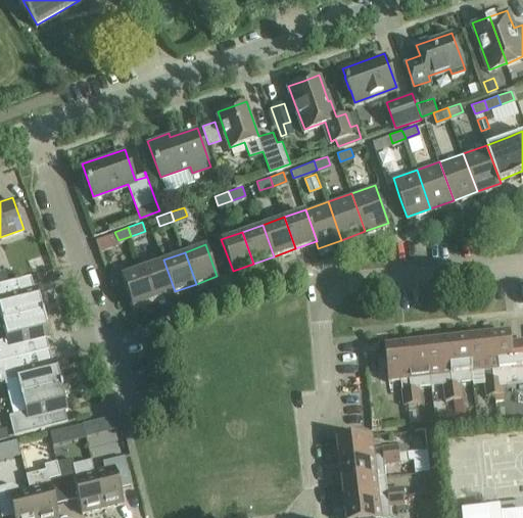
[(153,298),(175,291),(163,260),(142,268),(153,298)]
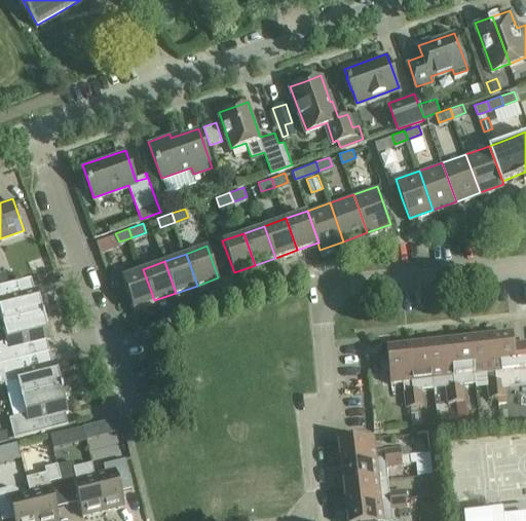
[(122,276),(134,308),(154,300),(143,269),(122,276)]
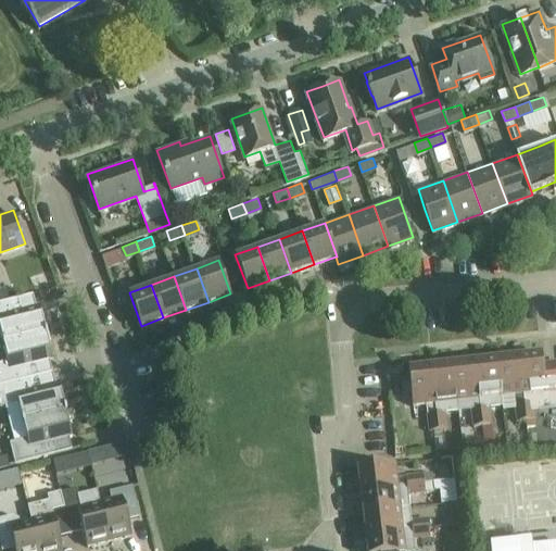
[(12,311),(9,298),(0,299),(0,327),(3,340),(46,329),(39,303),(12,311)]
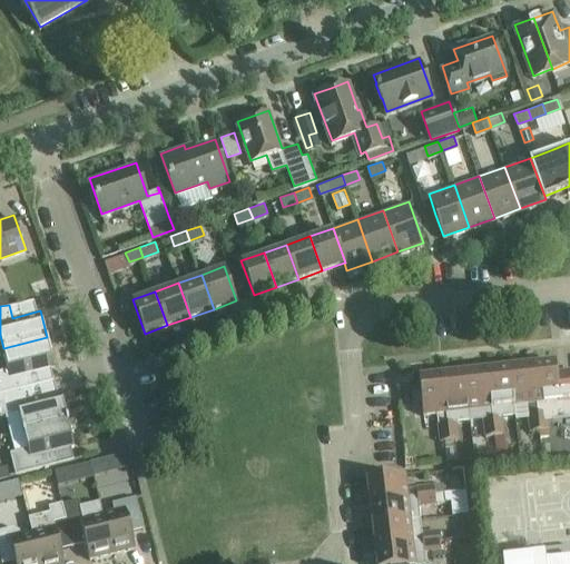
[(8,367),(0,368),(0,391),(29,384),(26,370),(53,364),(47,337),(3,348),(8,367)]
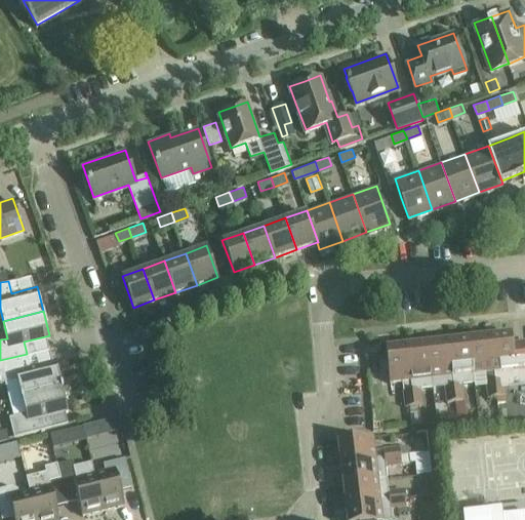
[(524,341),(513,343),(512,331),(490,333),(498,394),(505,393),(502,377),(524,374),(524,341)]
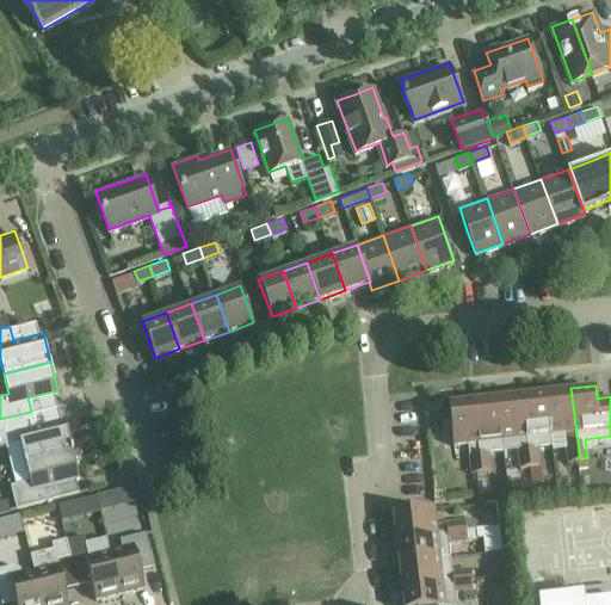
[(571,388),(548,391),(554,431),(565,430),(566,442),(569,460),(580,458),(571,388)]
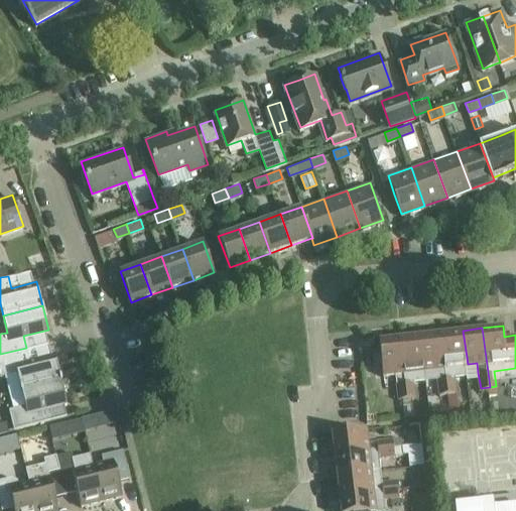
[(446,367),(447,376),(449,392),(457,390),(455,375),(467,374),(465,365),(468,364),(463,331),(442,333),(446,367)]
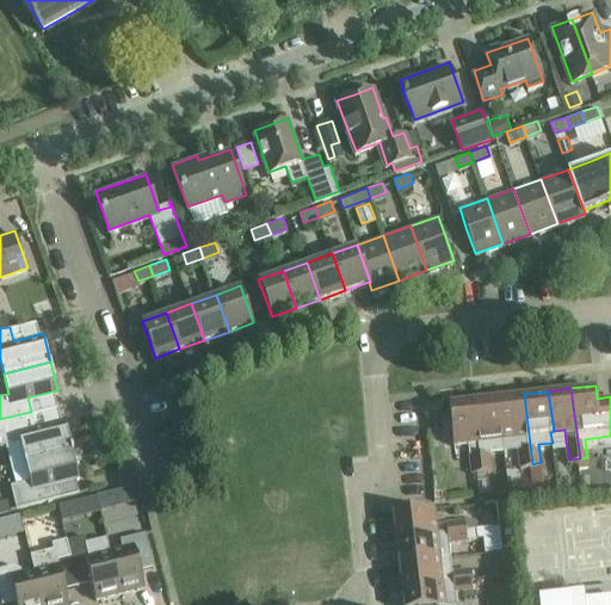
[(524,394),(500,396),(505,437),(501,437),(503,448),(517,445),(519,465),(523,465),(529,464),(532,464),(530,445),(529,434),(524,394)]
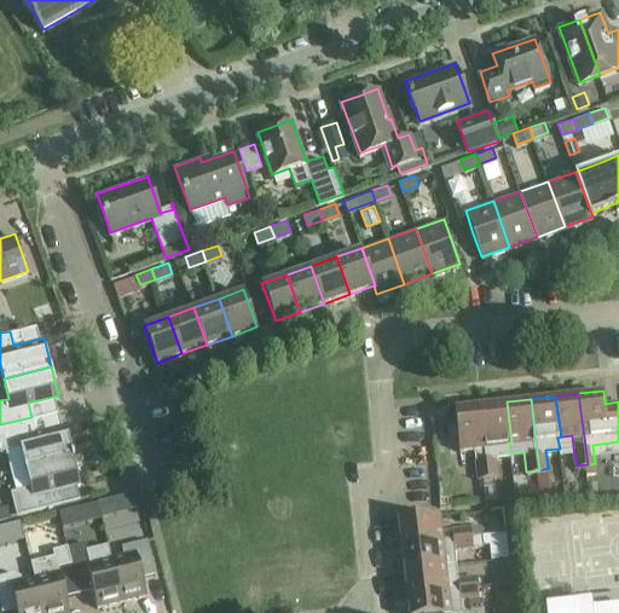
[(507,402),(482,404),(487,445),(485,445),(486,457),(491,475),(499,474),(497,456),(497,455),(509,454),(508,443),(512,443),(507,402)]
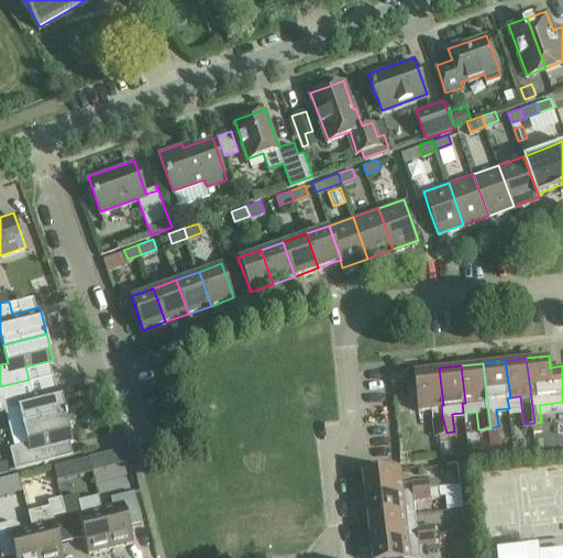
[(443,405),(439,368),(414,371),(418,408),(432,406),(434,434),(446,433),(442,416),(441,405),(443,405)]
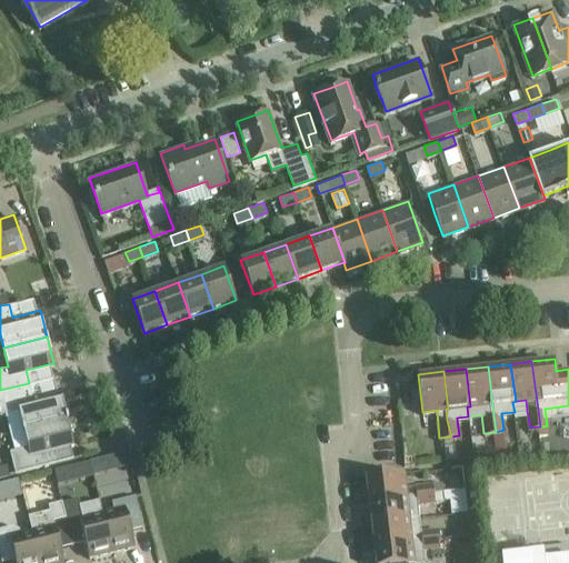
[(0,390),(0,411),(0,412),(18,408),(23,426),(67,415),(60,389),(32,396),(29,383),(0,390)]
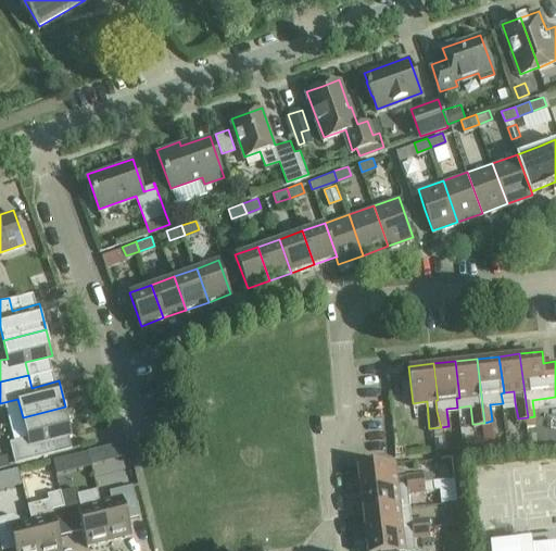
[(23,417),(27,436),(10,440),(14,461),(48,452),(45,439),(72,433),(65,407),(23,417)]
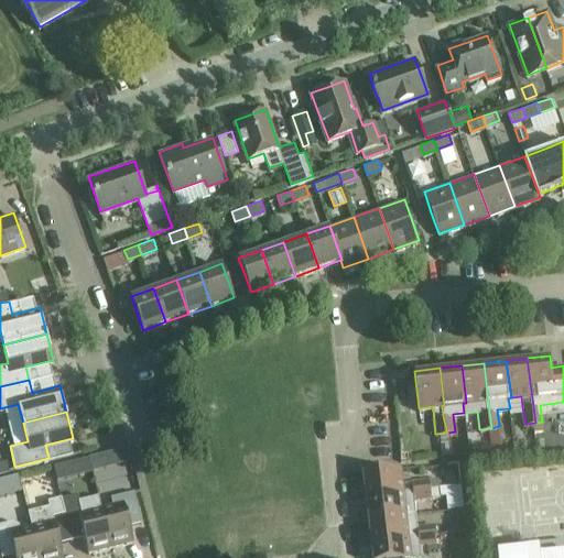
[(0,459),(0,471),(10,469),(10,468),(7,458),(0,459)]
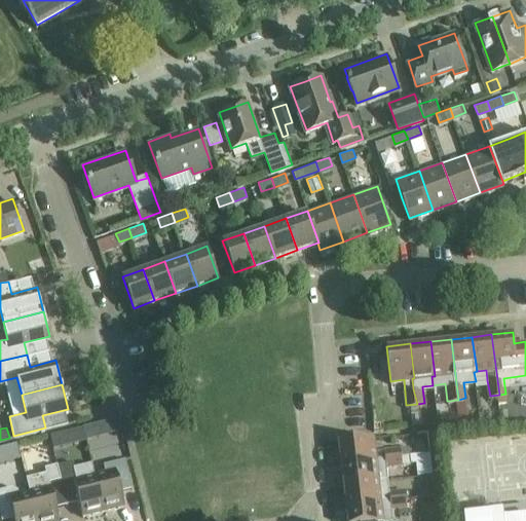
[(338,440),(341,461),(376,456),(373,436),(338,440)]
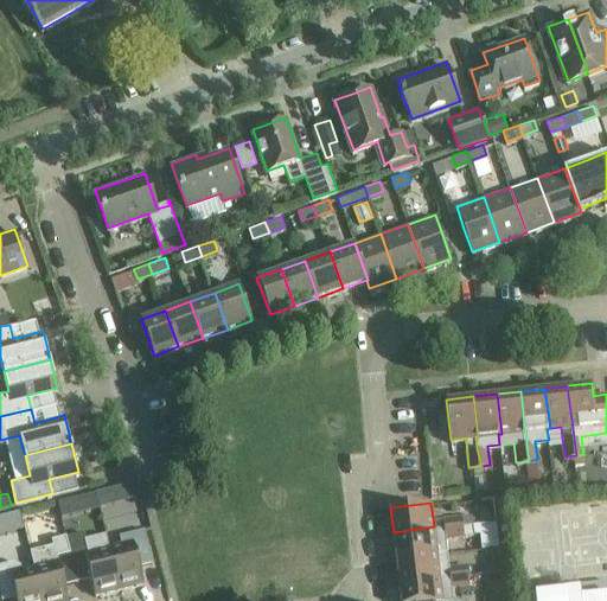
[(461,515),(442,517),(443,525),(461,523),(473,522),(472,513),(466,513),(461,515)]
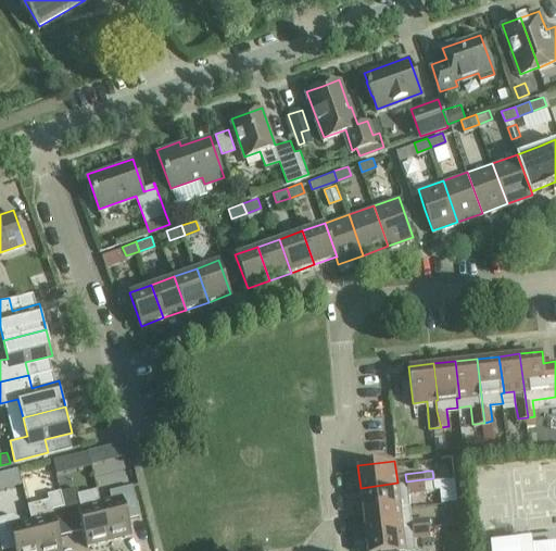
[(397,483),(361,488),(363,510),(409,504),(407,491),(425,489),(424,488),(434,487),(433,478),(422,479),(406,481),(397,483)]
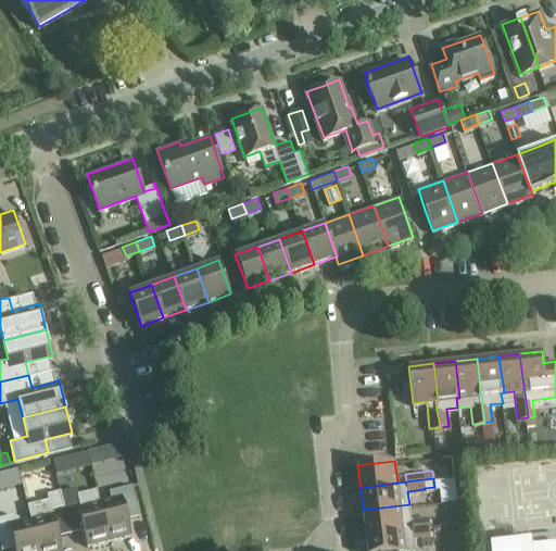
[(133,483),(110,488),(111,497),(100,500),(110,538),(131,533),(128,516),(140,513),(133,483)]
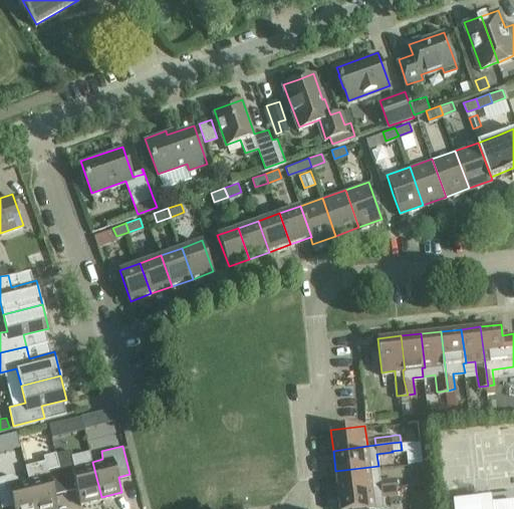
[(71,449),(56,452),(66,490),(77,487),(80,502),(101,497),(92,462),(89,451),(72,455),(71,449)]
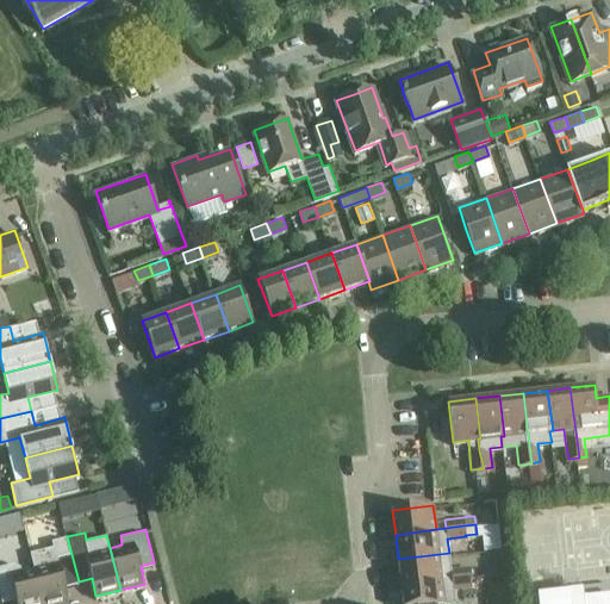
[(42,603),(61,603),(69,602),(64,585),(79,581),(67,536),(51,541),(53,546),(30,552),(32,565),(42,603)]
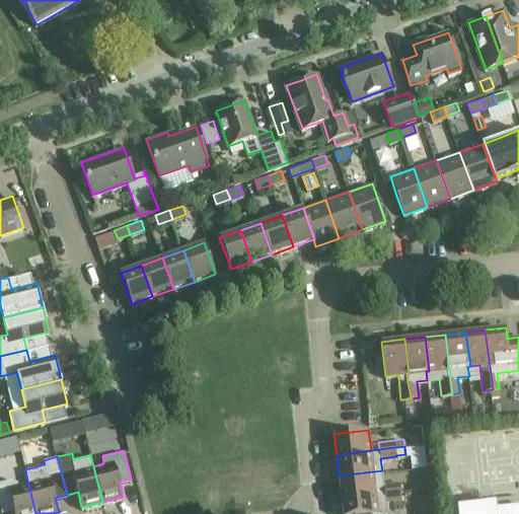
[(339,475),(342,496),(385,492),(399,490),(398,482),(383,484),(382,470),(339,475)]
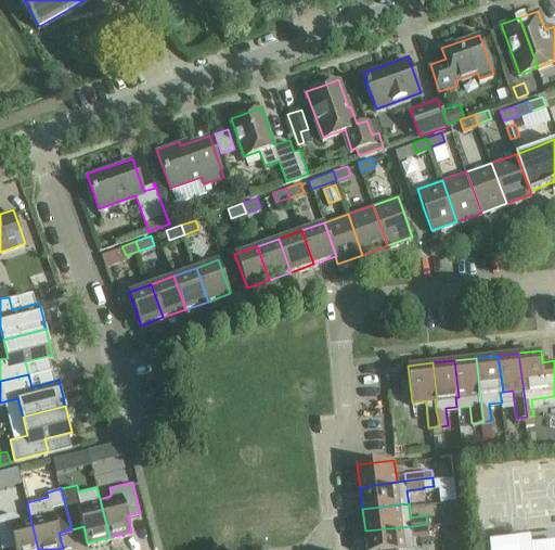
[(15,549),(38,549),(29,514),(21,517),(18,513),(14,511),(7,512),(0,513),(0,539),(2,547),(14,544),(15,549)]
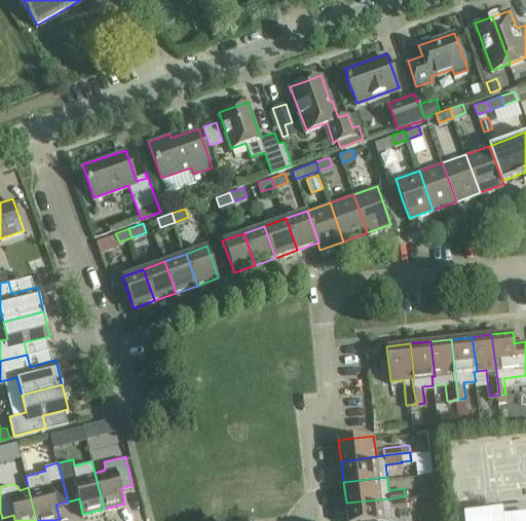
[(405,496),(390,498),(391,507),(406,506),(405,496)]
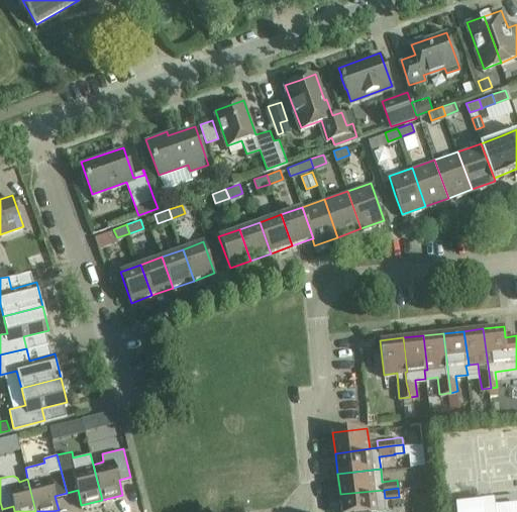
[(384,490),(340,494),(341,511),(369,511),(377,511),(383,511),(386,510),(385,498),(384,490)]
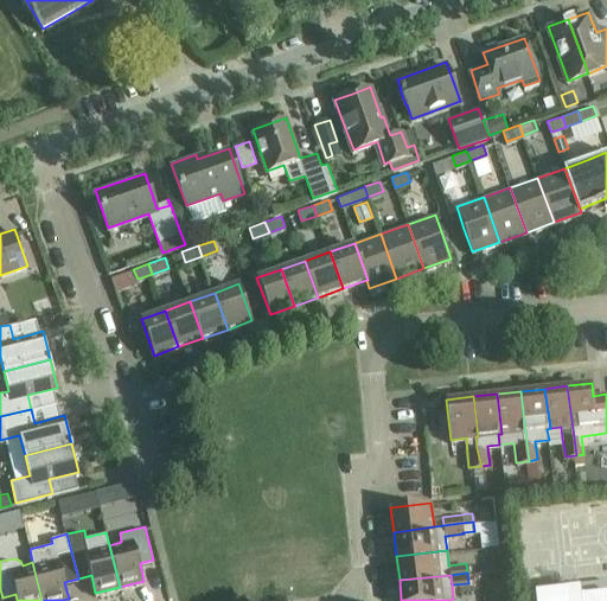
[(581,587),(535,592),(535,600),(606,600),(606,577),(580,581),(581,587)]
